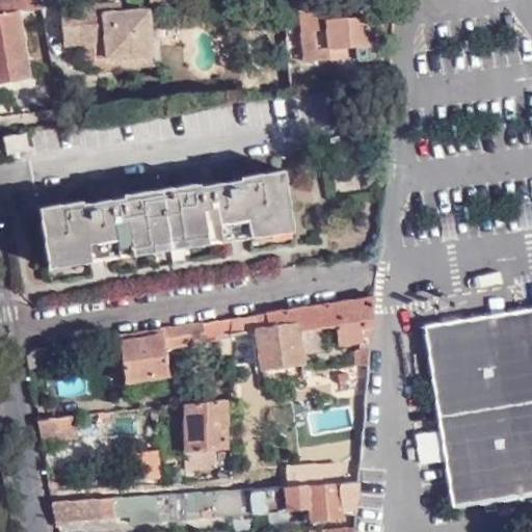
[(15,10),(40,7),(37,0),(0,0),(0,82),(27,78),(15,10)]
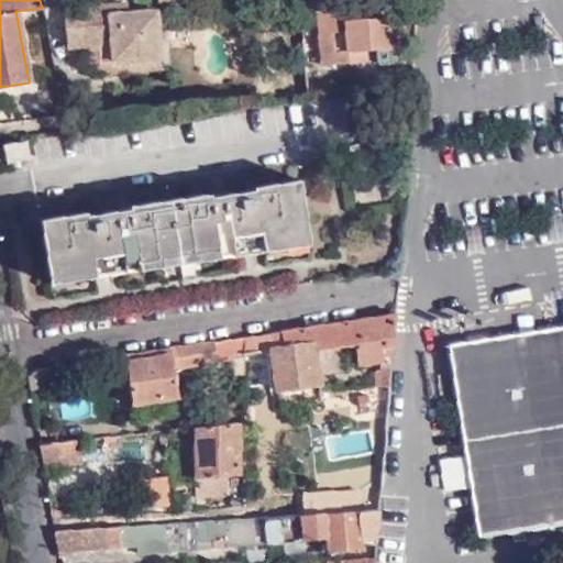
[(59,0),(63,46),(87,44),(89,75),(120,73),(120,63),(157,59),(155,14),(127,17),(125,2),(158,0),(59,0)]
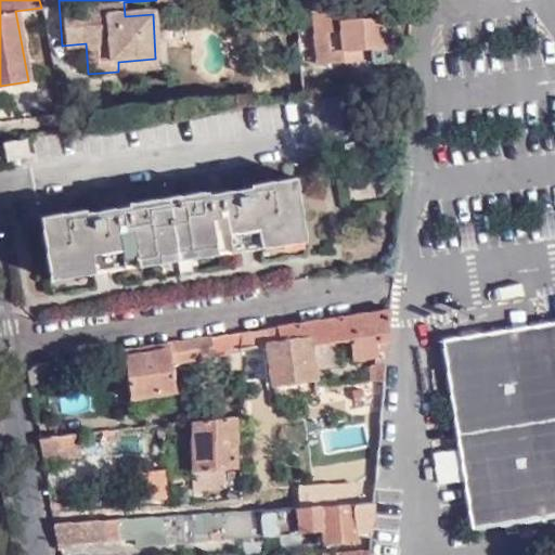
[(365,0),(311,0),(317,65),(371,61),(370,50),(386,49),(385,16),(368,17),(365,0)]
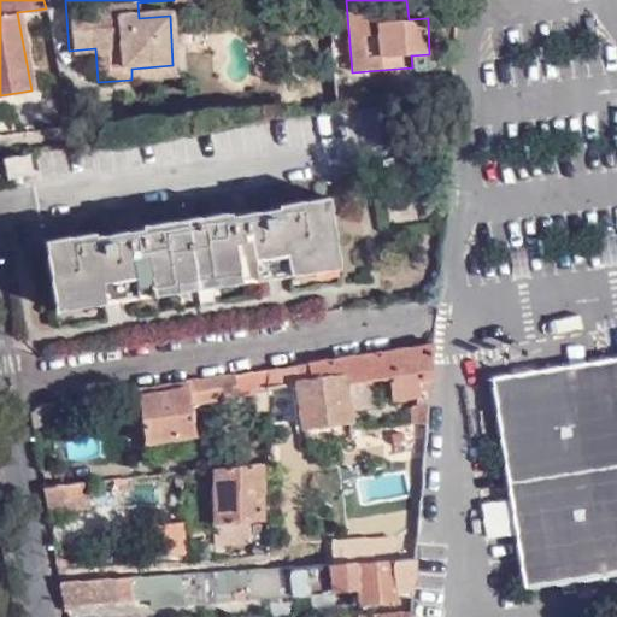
[(131,69),(131,80),(174,76),(172,65),(131,69)]
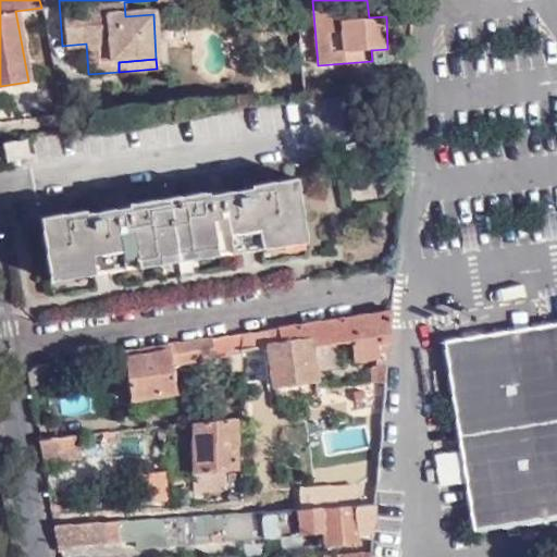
[(4,144),(7,160),(24,157),(22,140),(4,144)]
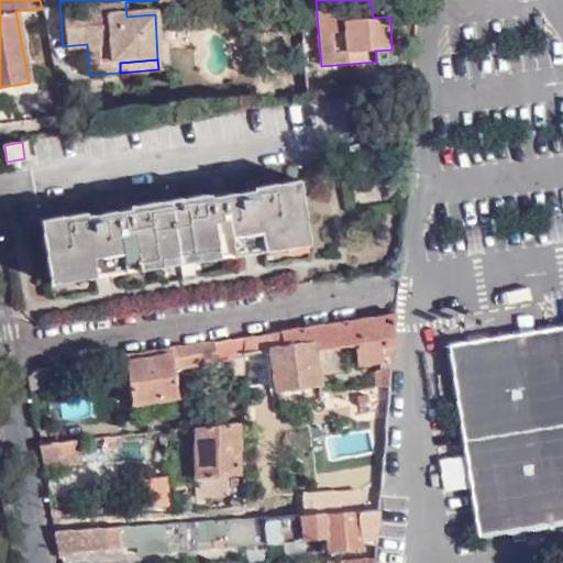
[(233,252),(307,241),(299,178),(252,185),(253,189),(209,195),(209,192),(130,203),(130,208),(85,214),(85,211),(41,218),(51,278),(112,269),(233,252)]
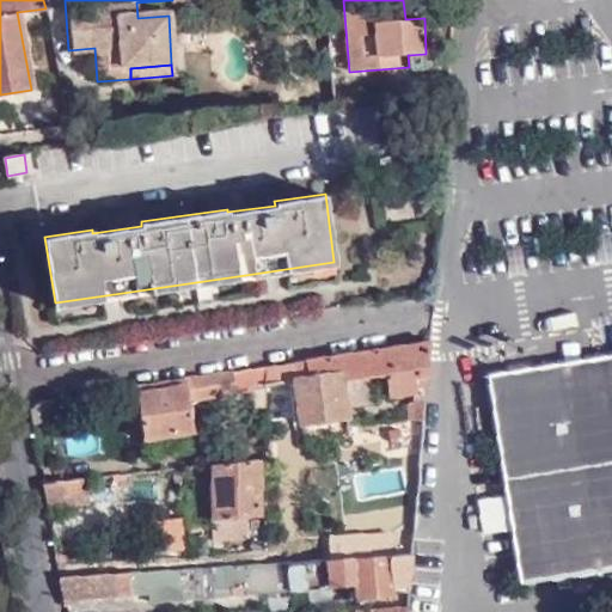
[(428,375),(430,341),(297,361),(299,378),(340,371),(342,371),(347,408),(371,404),(367,379),(387,377),(392,375),(393,380),(411,377),(411,379),(414,378),(428,375)]
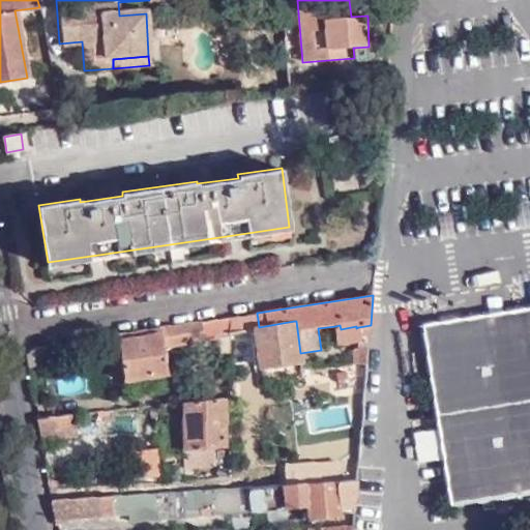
[(529,306),(422,324),(450,505),(529,493),(529,306)]
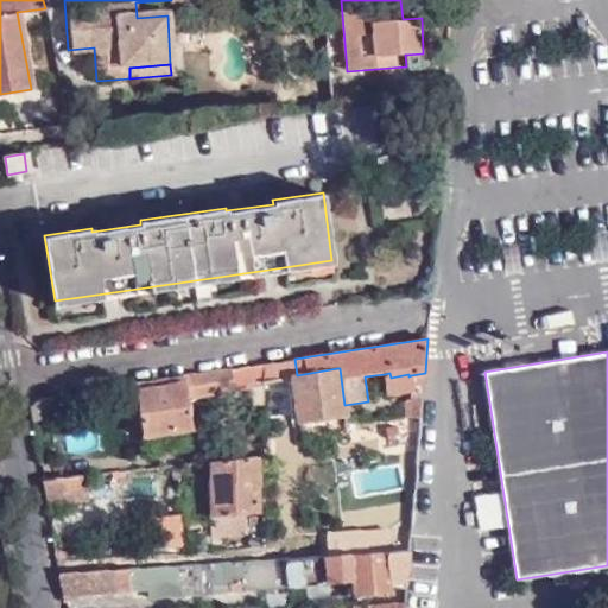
[(297,375),(295,359),(261,363),(263,379),(290,375),(297,375)]
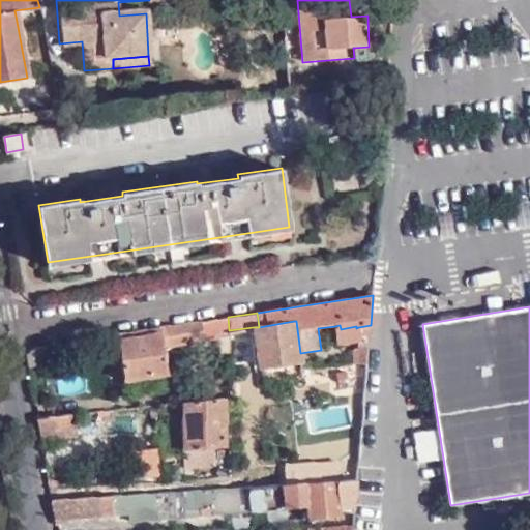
[(229,330),(228,317),(116,333),(123,378),(167,372),(162,344),(201,336),(200,334),(229,330)]
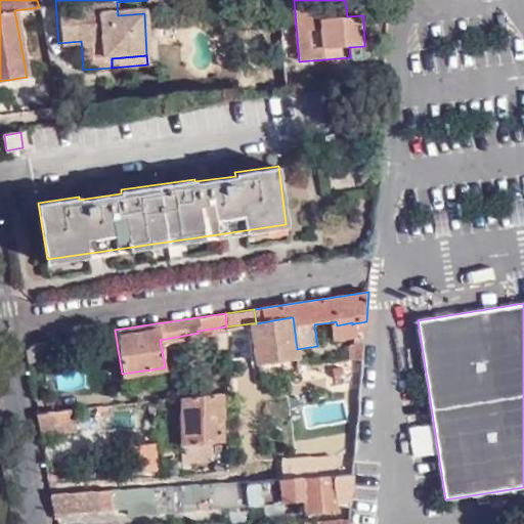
[(291,317),(256,323),(250,323),(255,363),(296,358),(291,317)]
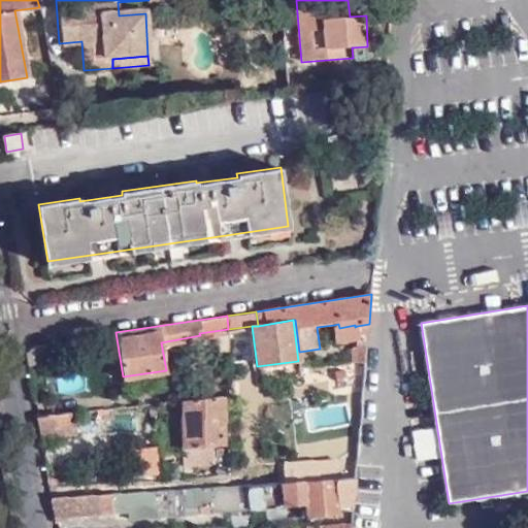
[(358,339),(357,326),(355,327),(355,325),(339,328),(338,324),(334,325),(336,343),(356,339),(358,339)]
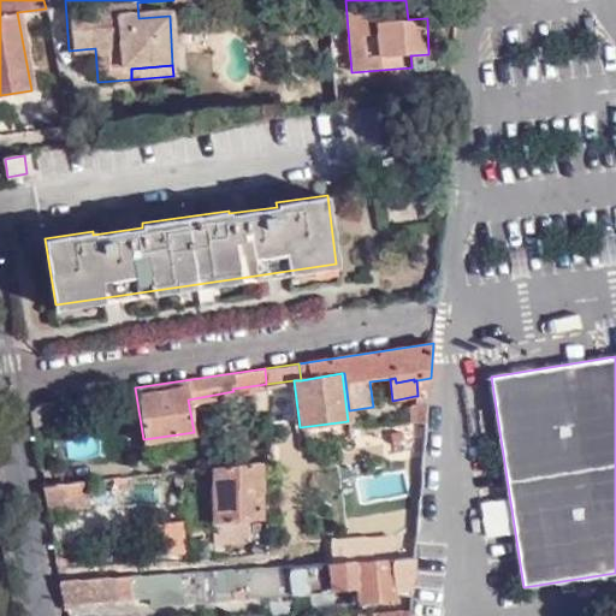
[(430,395),(431,378),(416,380),(418,396),(430,395)]
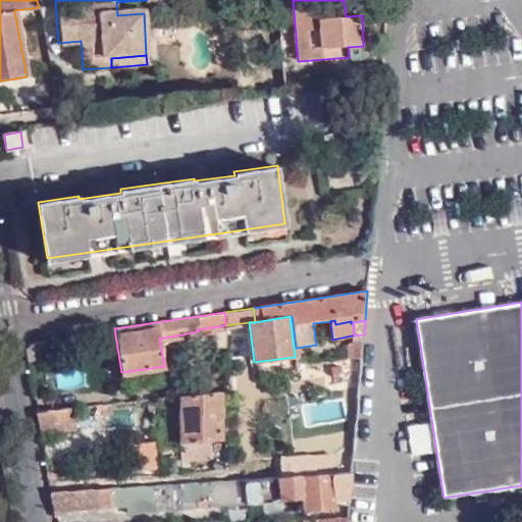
[(362,357),(364,334),(354,335),(352,335),(353,345),(347,345),(348,358),(362,357)]
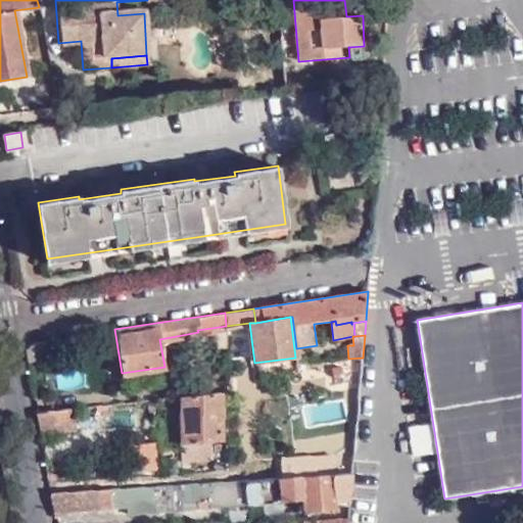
[(57,360),(54,339),(33,342),(27,348),(27,363),(57,360)]
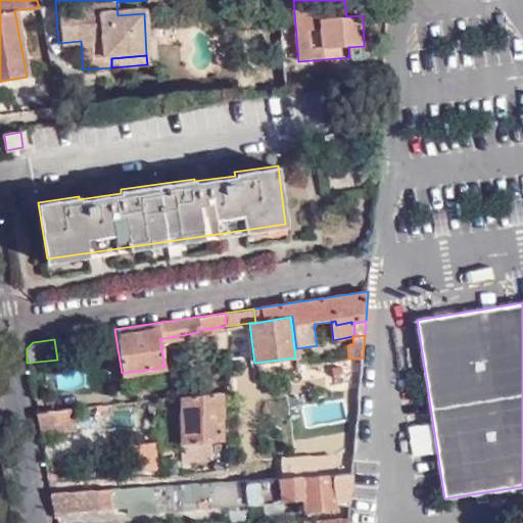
[(221,440),(223,390),(181,395),(181,443),(179,443),(180,462),(212,460),(212,440),(221,440)]
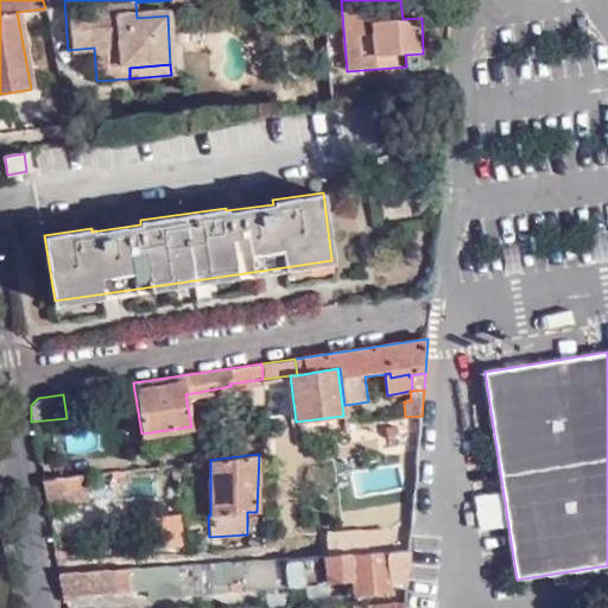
[(86,473),(42,477),(45,505),(88,499),(86,473)]
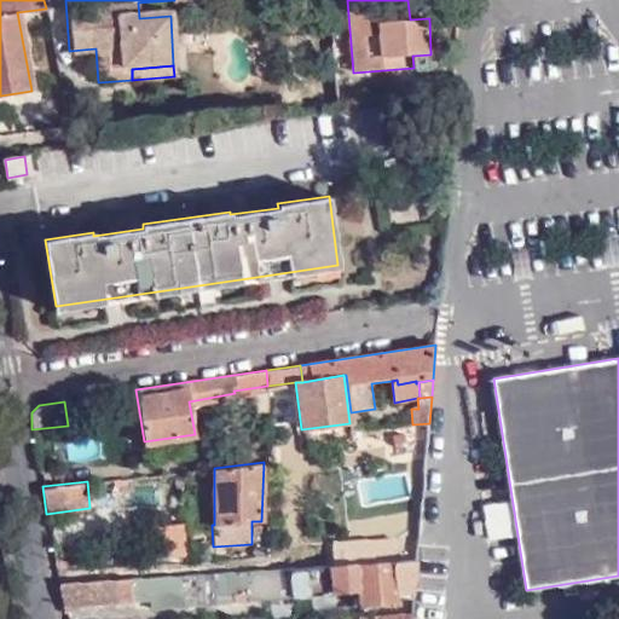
[(148,562),(183,559),(180,525),(145,528),(148,562)]
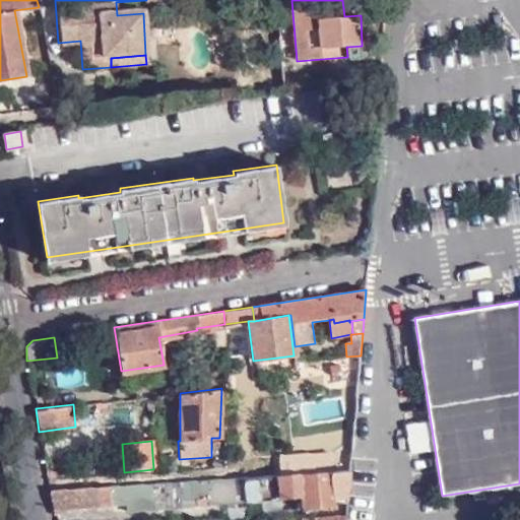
[(284,474),(323,472),(323,459),(284,462),(284,474)]
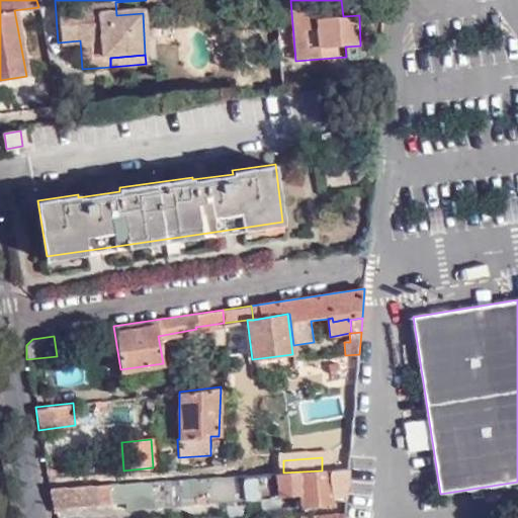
[(333,496),(349,495),(351,469),(322,470),(283,472),(198,479),(199,496),(208,496),(208,502),(304,498),(304,508),(334,507),(333,496)]
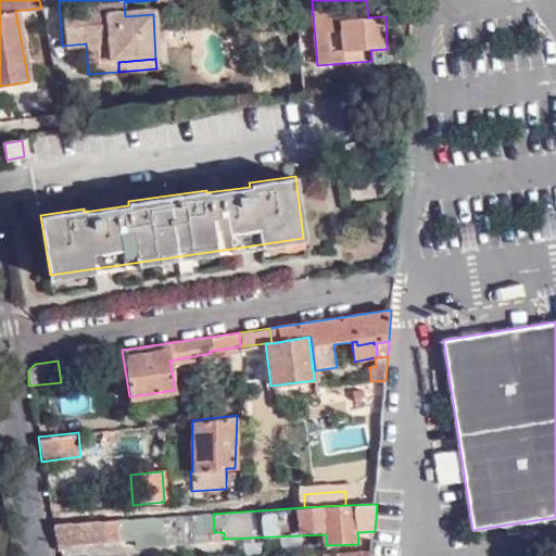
[(213,514),(190,515),(192,533),(214,532),(213,514)]
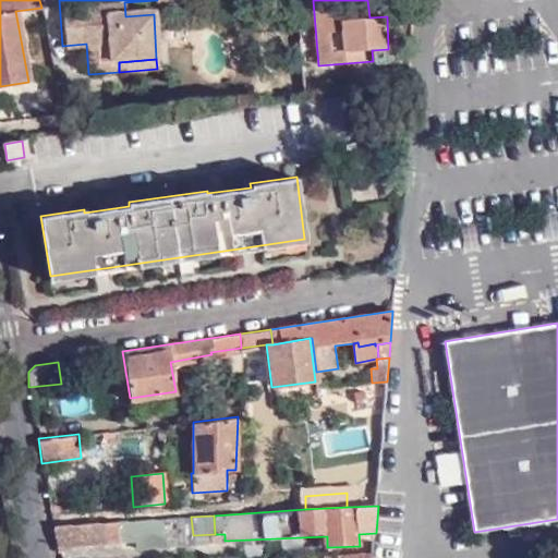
[(191,517),(134,520),(135,538),(135,545),(192,542),(193,535),(191,517)]
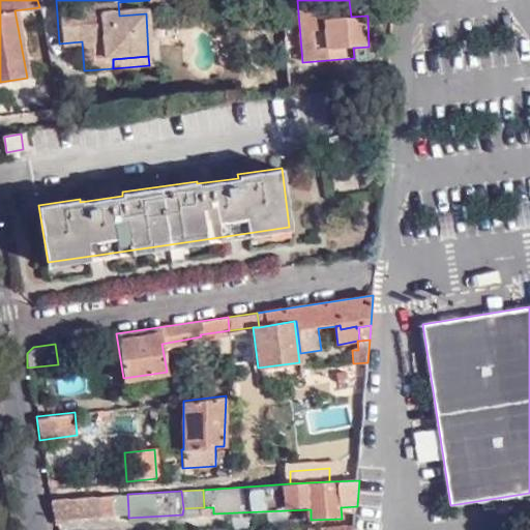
[(127,494),(112,495),(113,512),(128,511),(127,494)]
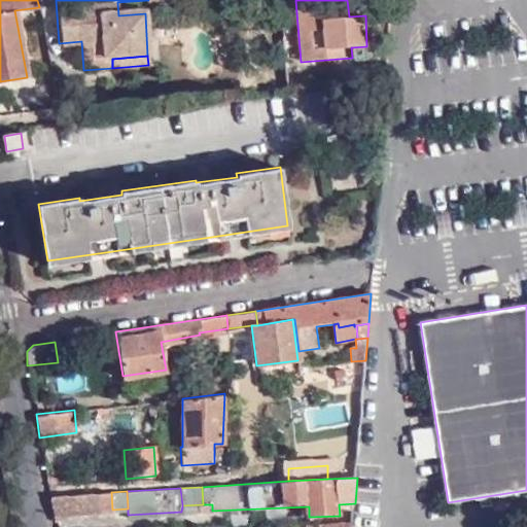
[(111,492),(50,495),(53,513),(112,510),(111,492)]
